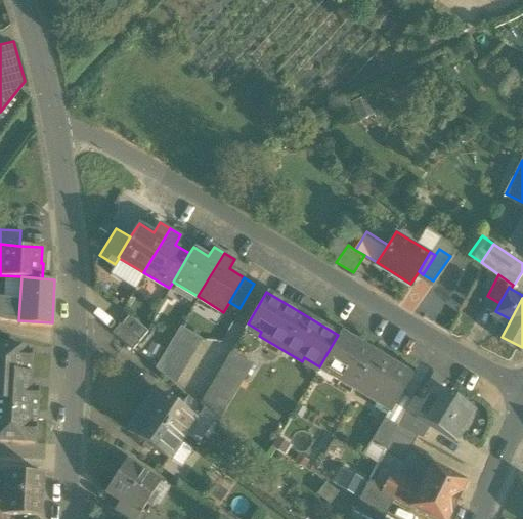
[(0,316),(18,320),(19,305),(0,300),(0,316)]
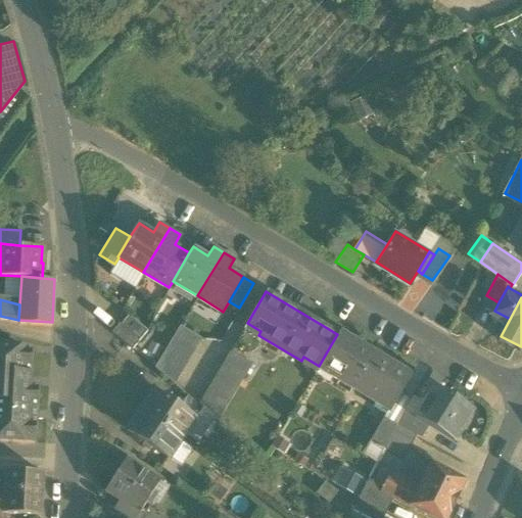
[(129,312),(121,321),(140,337),(147,327),(129,312)]
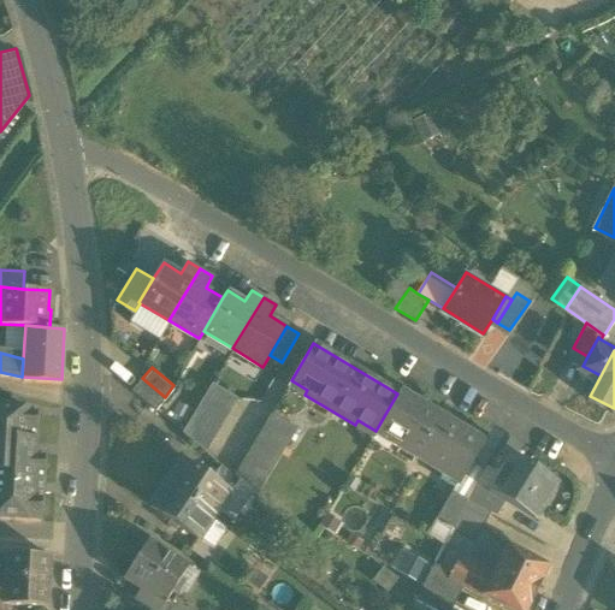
[(155,408),(165,397),(142,378),(141,377),(131,388),(155,408)]
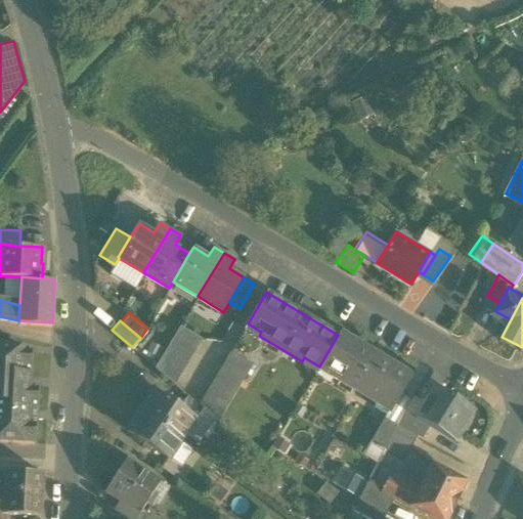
[(155,365),(174,381),(202,336),(181,323),(180,323),(155,365)]
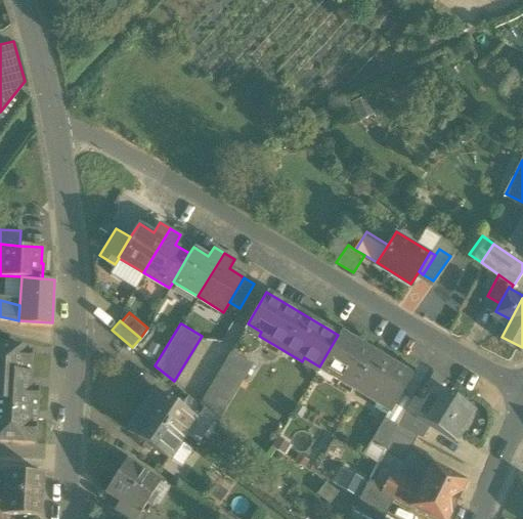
[(340,331),(338,335),(319,366),(389,408),(390,409),(400,392),(411,374),(340,331)]
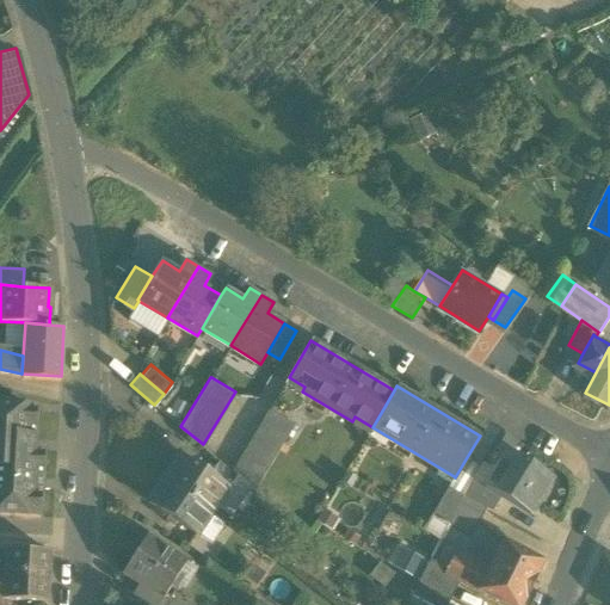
[(0,511),(39,513),(43,446),(34,445),(36,407),(16,406),(16,403),(0,402),(0,511)]
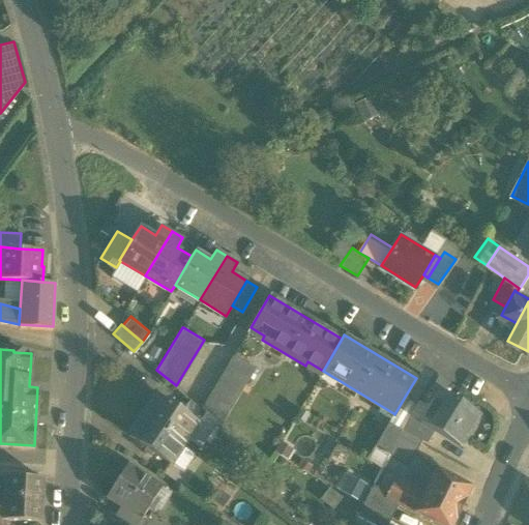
[(228,365),(248,377),(256,367),(234,354),(228,365)]
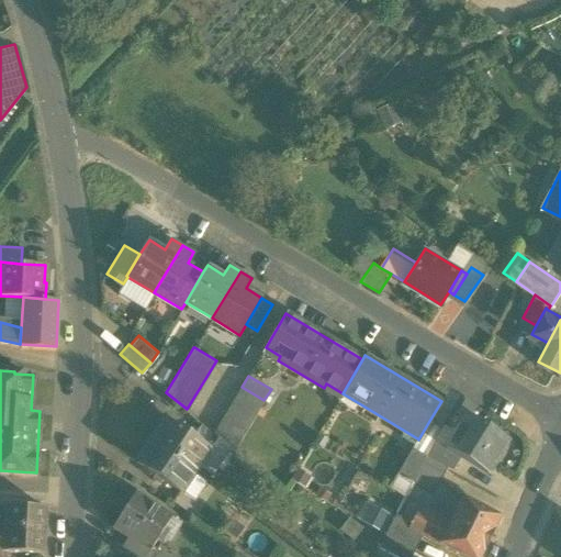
[(214,432),(235,448),(264,400),(242,387),(214,432)]
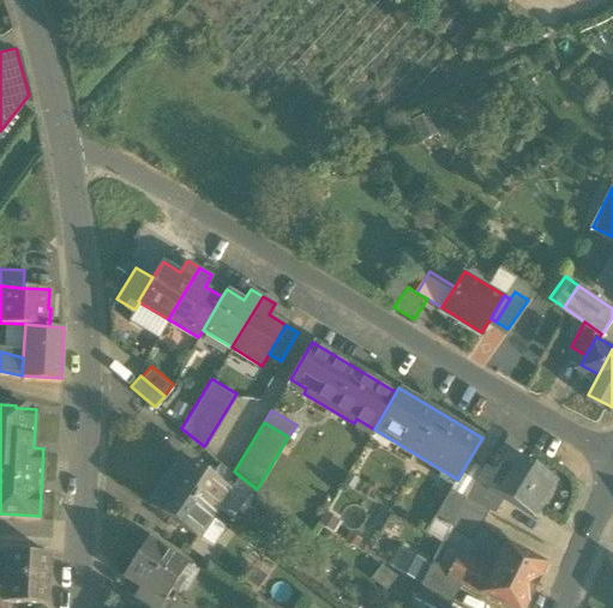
[(503,497),(532,516),(554,481),(510,452),(487,487),(503,497)]
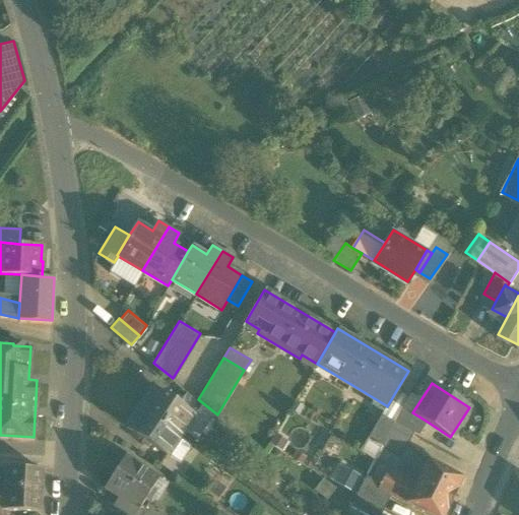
[(154,384),(140,404),(181,432),(195,412),(154,384)]
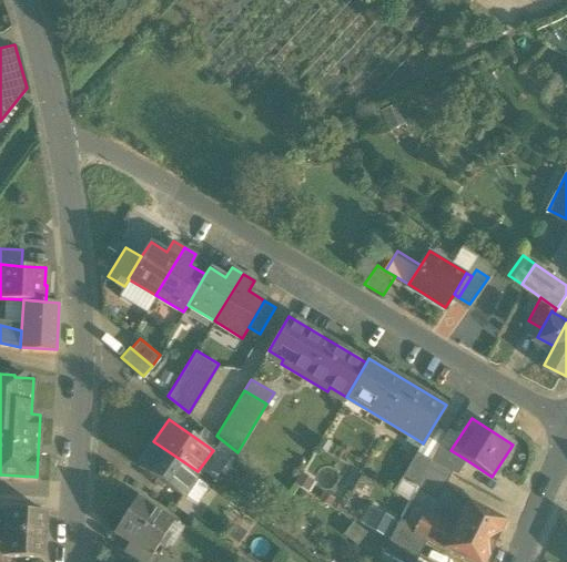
[(417,451),(431,458),(439,442),(446,431),(434,425),(423,443),(422,442),(417,451)]
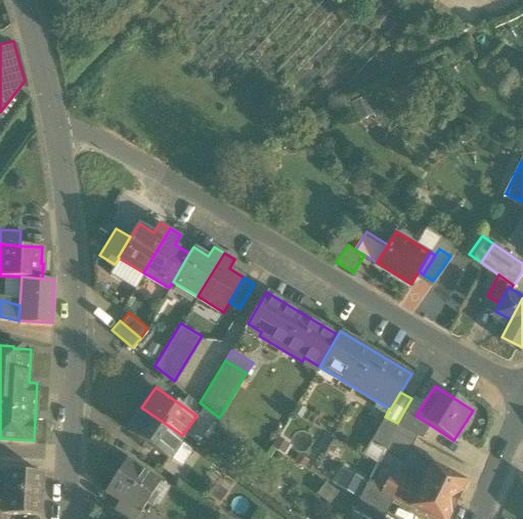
[(169,456),(182,435),(141,407),(128,428),(169,456)]
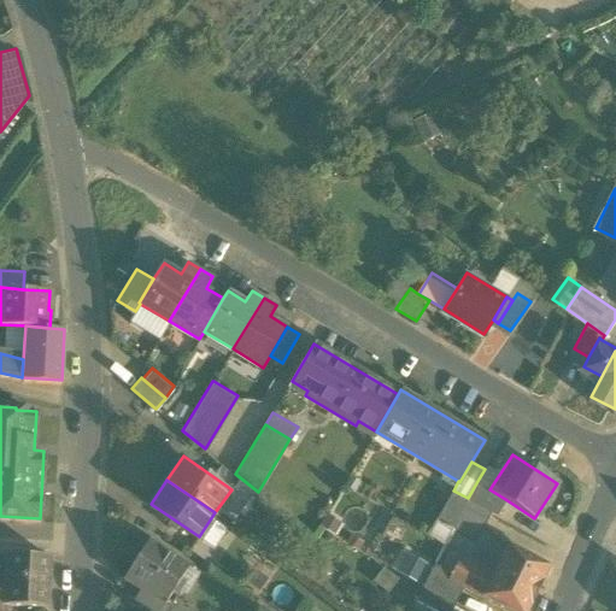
[(490,489),(477,481),(468,498),(491,510),(497,513),(505,499),(490,489)]
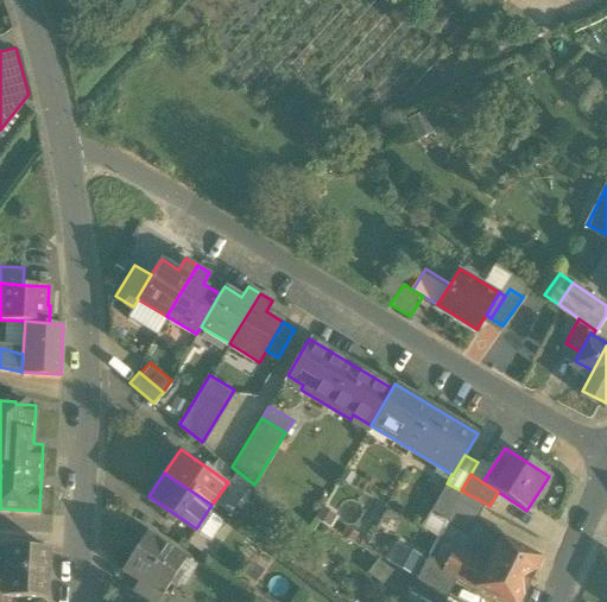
[(430,509),(447,518),(461,490),(447,483),(430,509)]
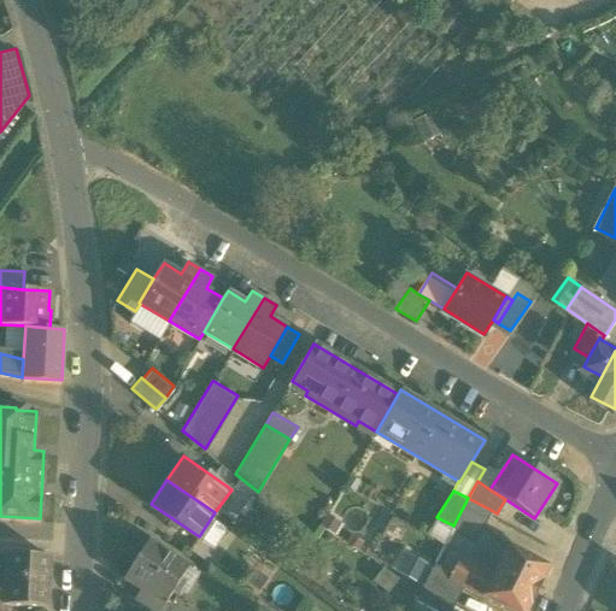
[(491,510),(468,498),(453,526),(476,538),(491,510)]
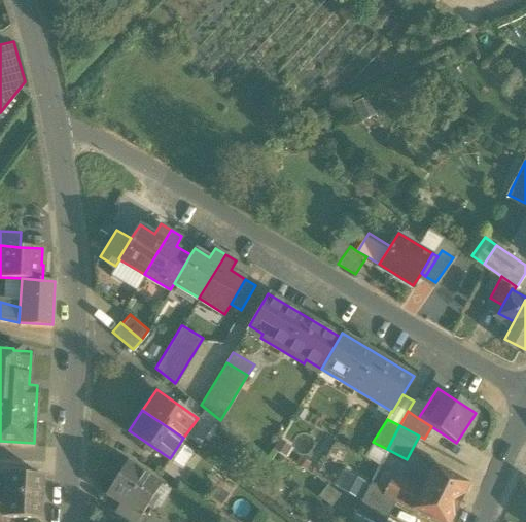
[(121,500),(140,513),(141,512),(161,482),(127,460),(106,490),(121,500)]
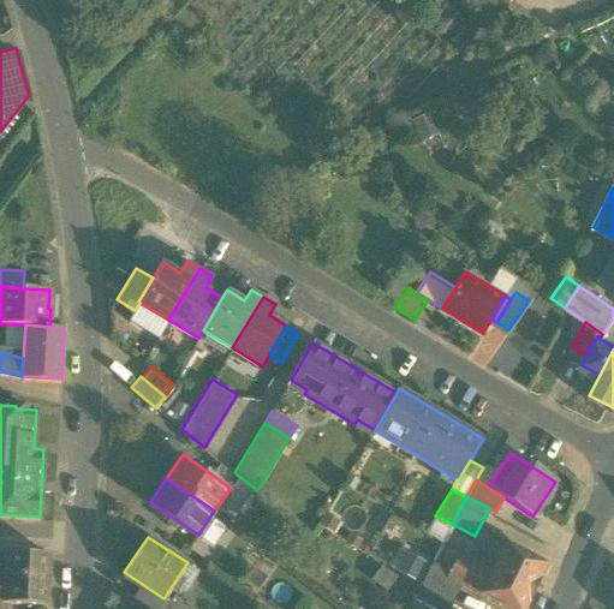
[(480,592),(511,608),(523,608),(548,562),(506,541),(492,571),(481,592),(480,592)]
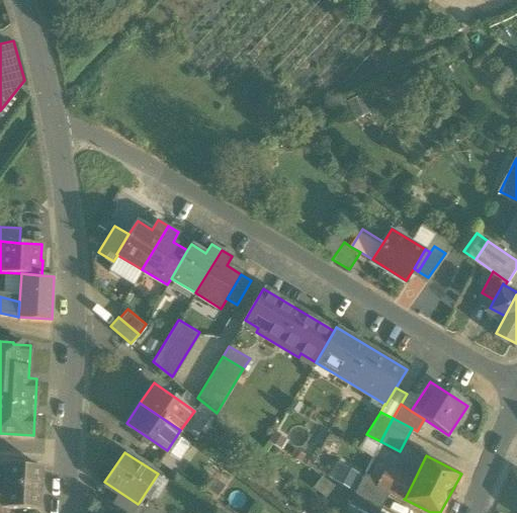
[(337,458),(329,473),(347,484),(356,469),(337,458)]
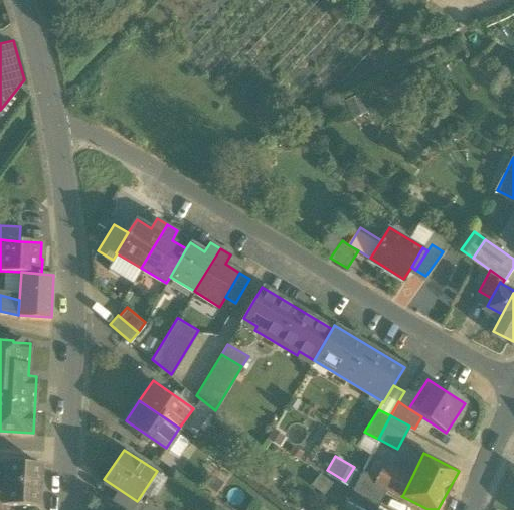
[(374,458),(356,490),(353,489),(347,499),(367,509),(375,509),(379,502),(387,488),(374,481),(384,463),(374,458)]
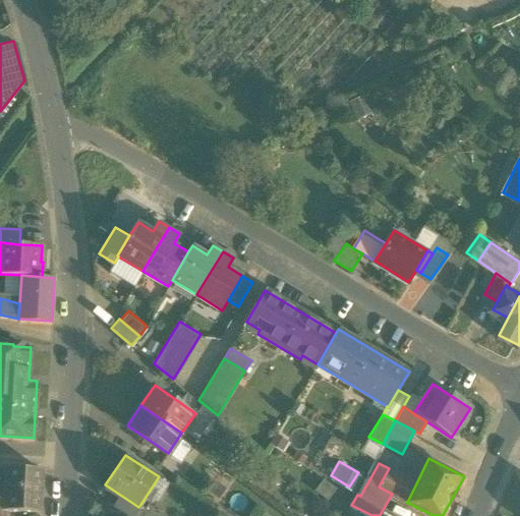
[(6,509),(41,511),(43,467),(5,465),(4,486),(3,509),(6,509)]
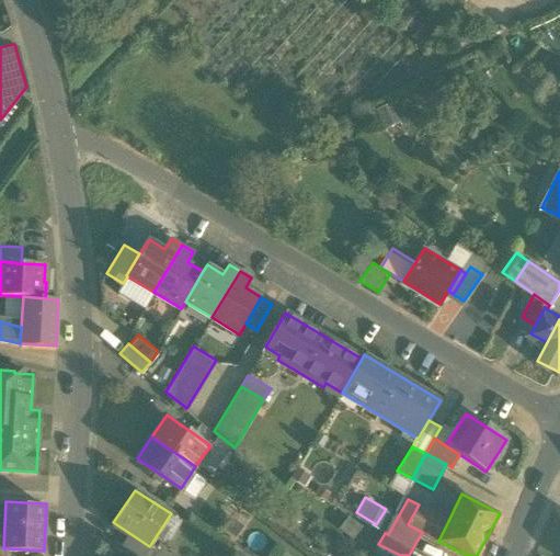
[(422,532),(438,541),(448,521),(419,505),(408,524),(422,532)]
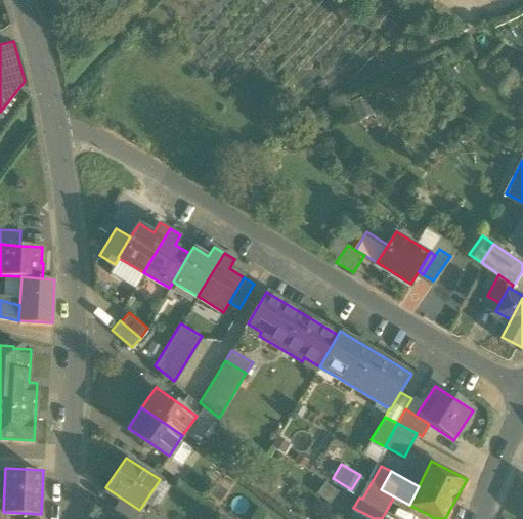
[(114,508),(131,518),(141,518),(146,513),(140,509),(139,510),(121,498),(114,508)]
